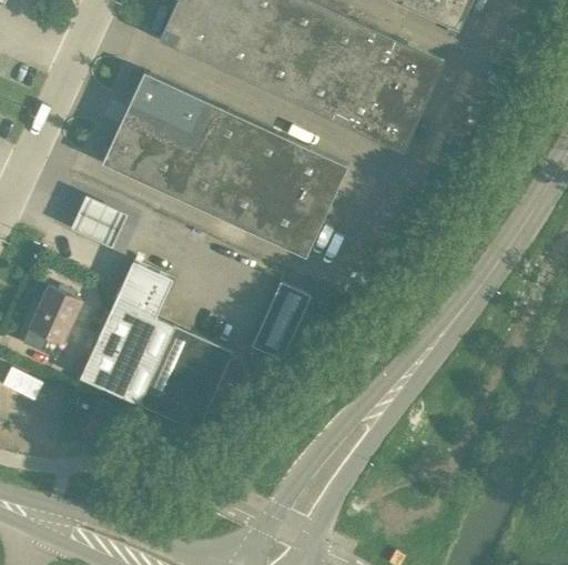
[(307,0),(176,0),(158,41),(401,153),(443,62),(307,0)]
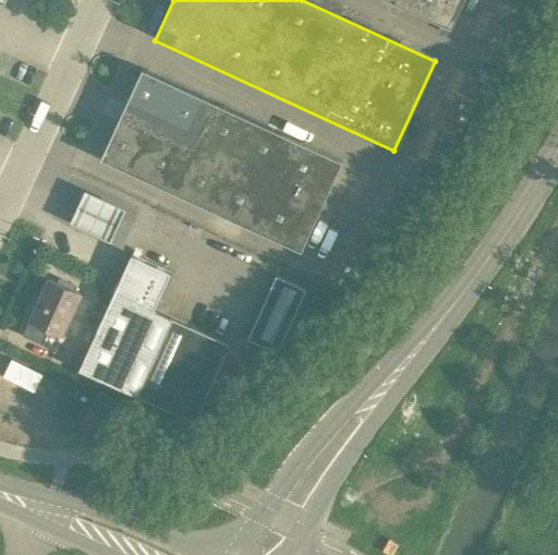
[(381,0),(448,31),(462,0),(381,0)]
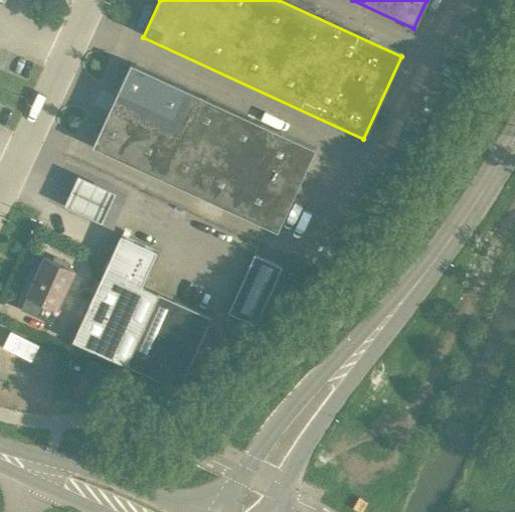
[(93,149),(277,233),(315,150),(130,65),(93,149)]
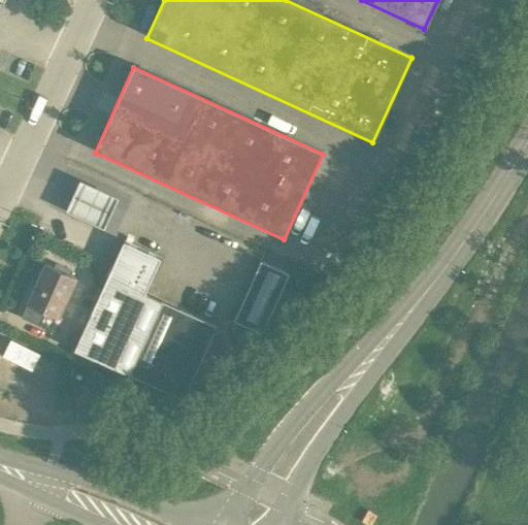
[(117,202),(79,184),(65,215),(102,232),(117,202)]
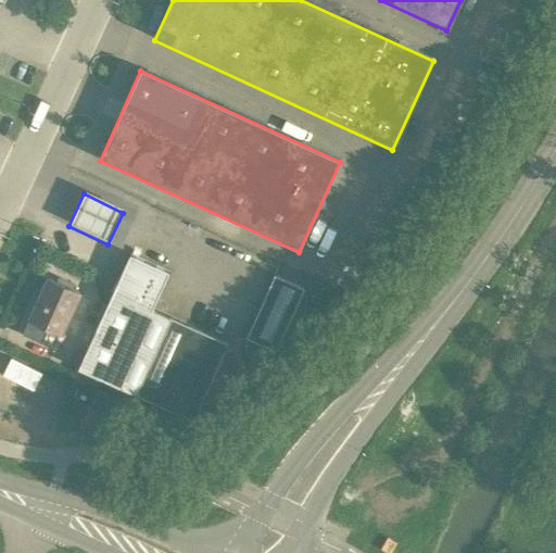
[(152,312),(169,274),(130,256),(90,344),(78,369),(134,396),(169,319),(152,312)]
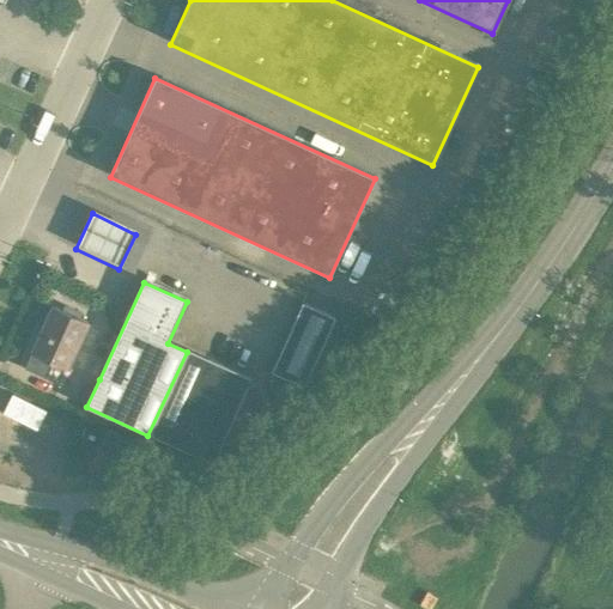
[(52,309),(23,371),(44,381),(53,364),(67,370),(87,326),(52,309)]
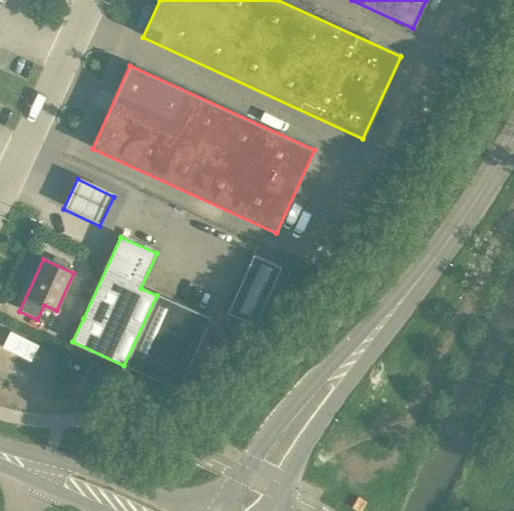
[(294,272),(261,260),(234,320),(261,333),(294,272)]
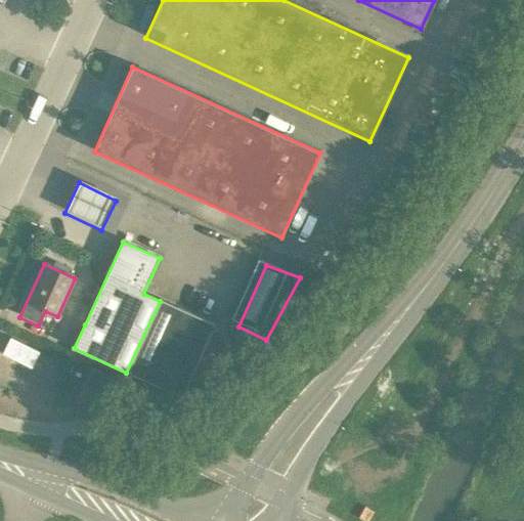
[(213,326),(160,301),(126,373),(180,397),(213,326)]
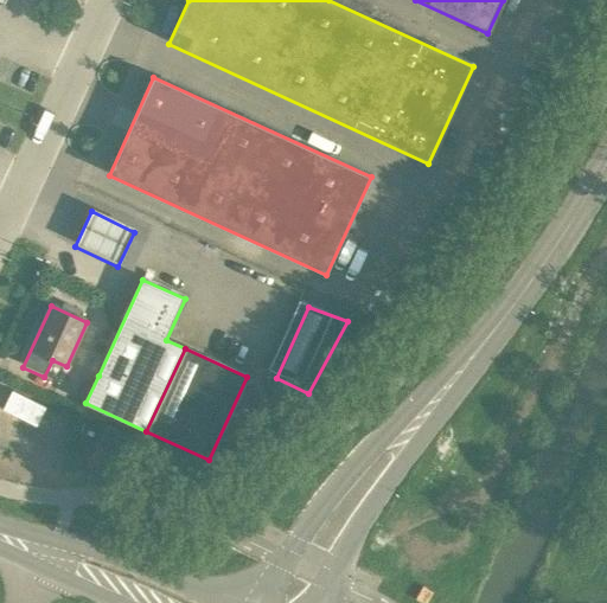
[(12,397),(4,416),(38,431),(46,412),(12,397)]
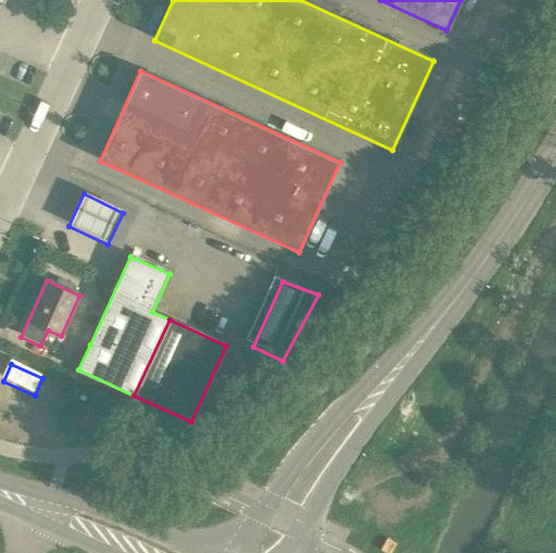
[(139,425),(147,428),(151,429),(156,415),(144,410),(139,425)]
